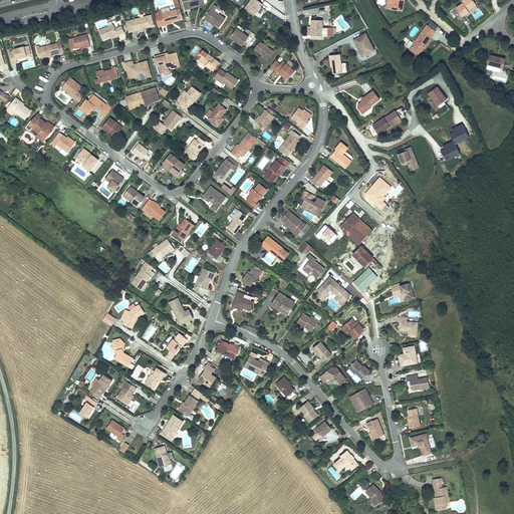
[(203,2),(202,0),(182,0),(185,10),(189,8),(188,6),(203,2)]
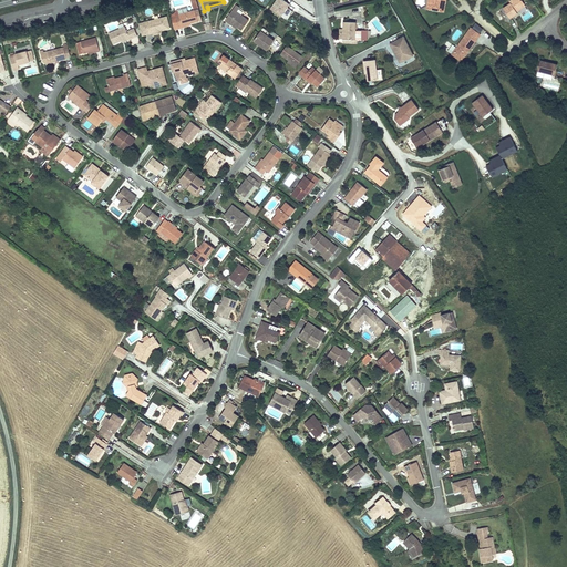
[(289,4),(282,0),(275,0),(270,8),(281,16),(289,4)]
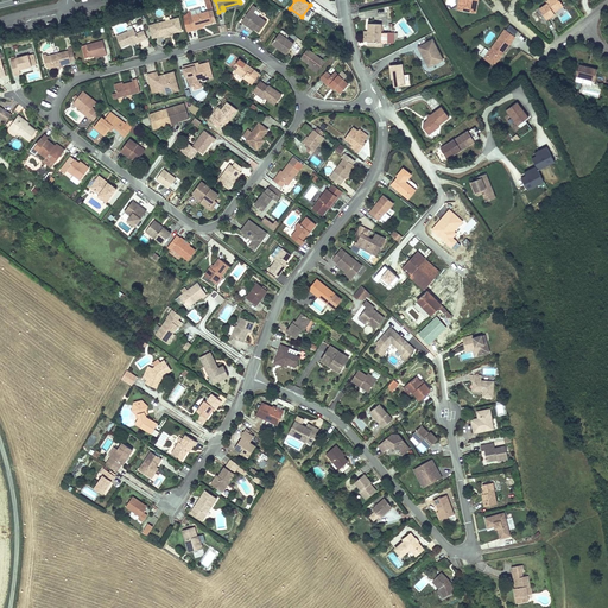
[(462,0),(461,11),(473,13),(475,0),(462,0)]
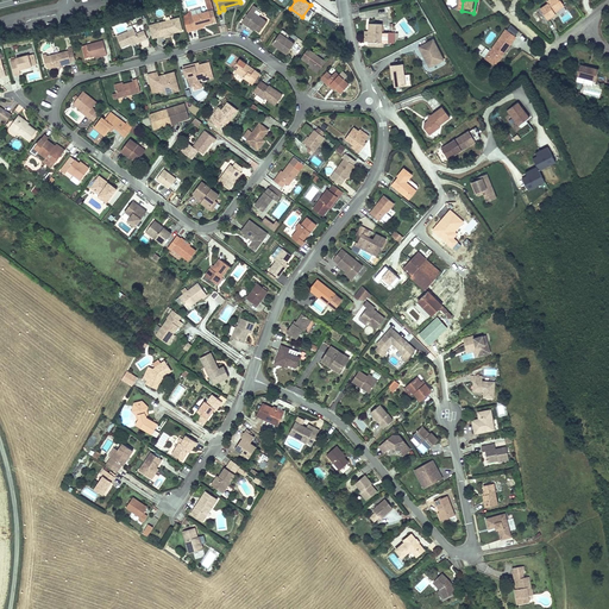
[(553,11),(563,5),(559,0),(550,0),(547,2),(548,4),(540,10),(547,20),(556,14),(554,13),(553,11)]
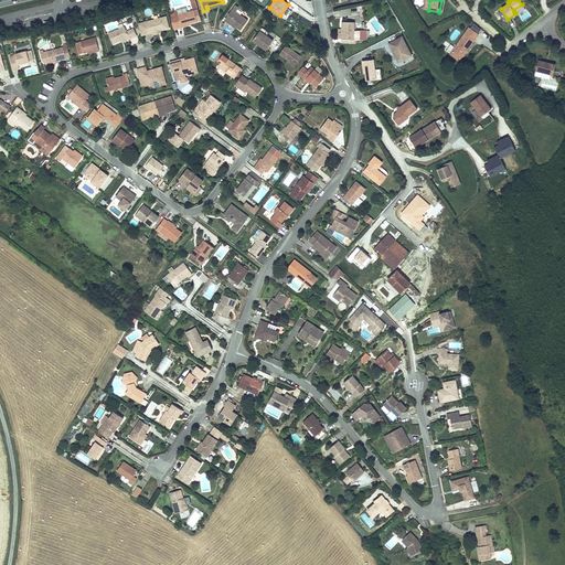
[(248,20),(242,16),(236,12),(238,8),(235,4),(224,20),(228,23),(230,22),(236,27),(241,30),(248,20)]
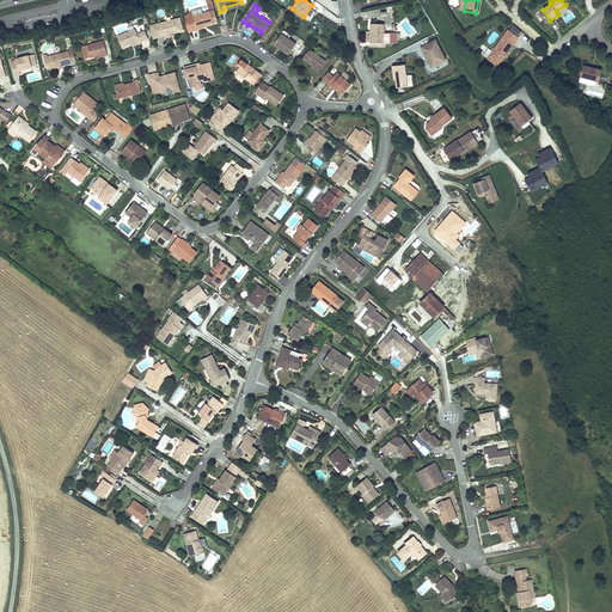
[(214,23),(210,11),(203,13),(194,16),(193,11),(191,11),(188,14),(193,31),(197,29),(197,28),(204,25),(214,23)]
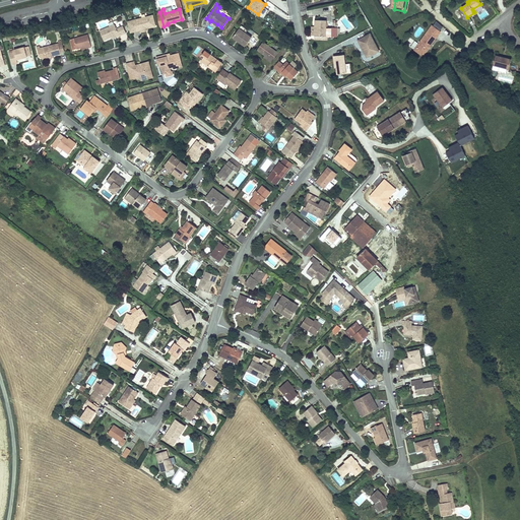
[(155,26),(152,15),(127,21),(130,33),(140,29),(140,28),(147,27),(147,28),(155,26)]
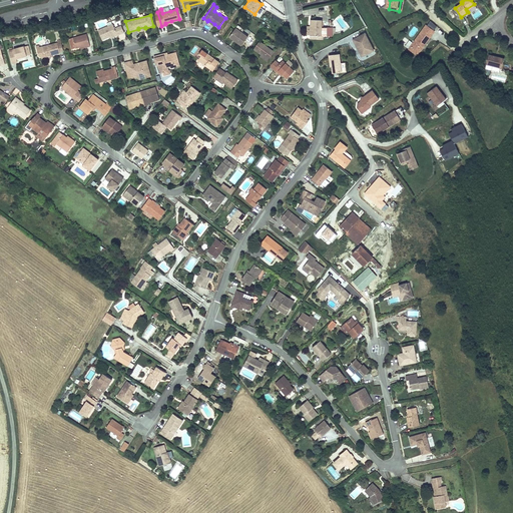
[(322,36),(322,28),(322,20),(311,20),(311,36),(322,36)]
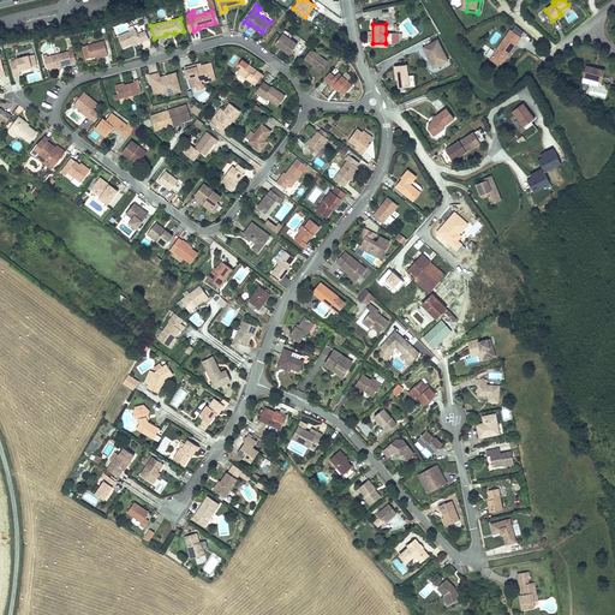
[(149,39),(145,31),(138,35),(136,29),(118,36),(123,48),(131,45),(141,41),(141,42),(149,39)]
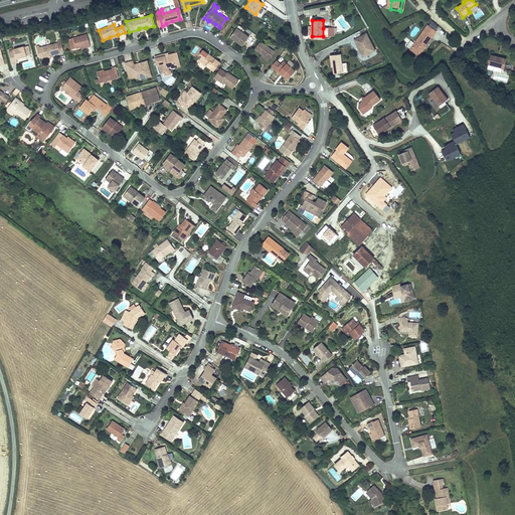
[(420,52),(436,31),(427,25),(412,46),(420,52)]
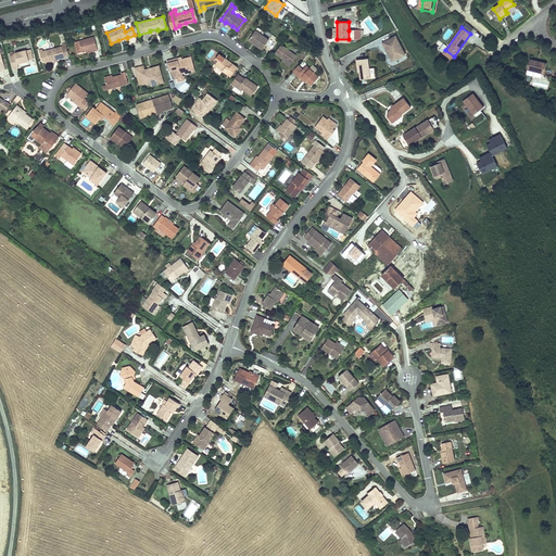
[(269,40),(263,35),(255,30),(249,40),(253,43),(254,42),(255,43),(254,45),(262,50),(269,40)]
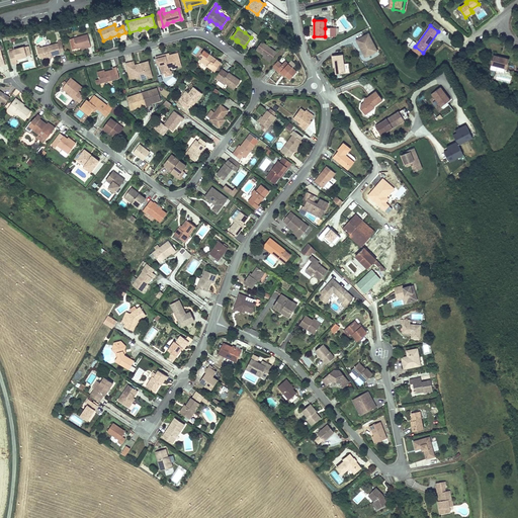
[(369,31),(355,38),(365,58),(378,51),(369,31)]
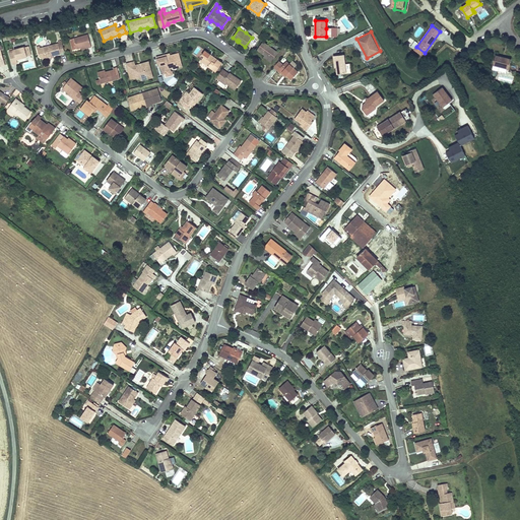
[(91,47),(88,35),(74,39),(74,38),(70,39),(73,50),(81,48),(86,46),(87,48),(91,47)]
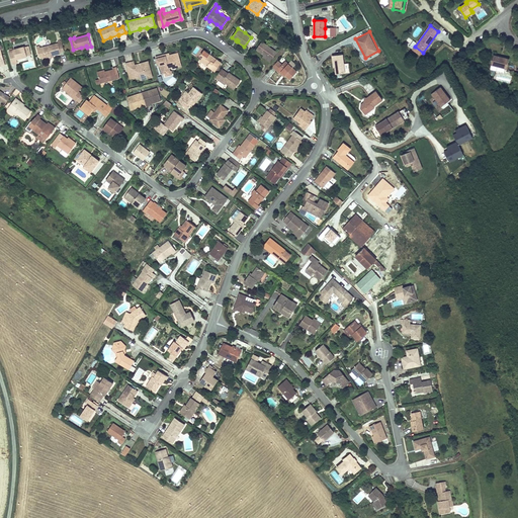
[(64,52),(61,40),(58,41),(58,44),(39,48),(39,46),(36,47),(39,57),(41,58),(46,57),(46,58),(51,57),(54,56),(61,54),(61,53),(64,52)]
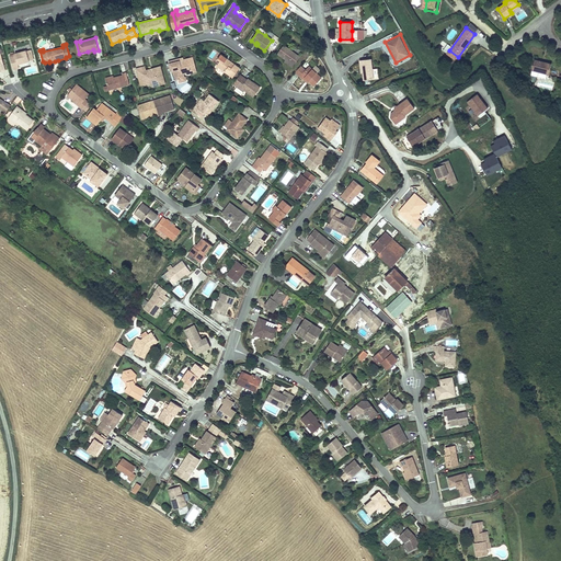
[(300,57),(284,45),(277,54),(286,60),(294,66),(300,57)]
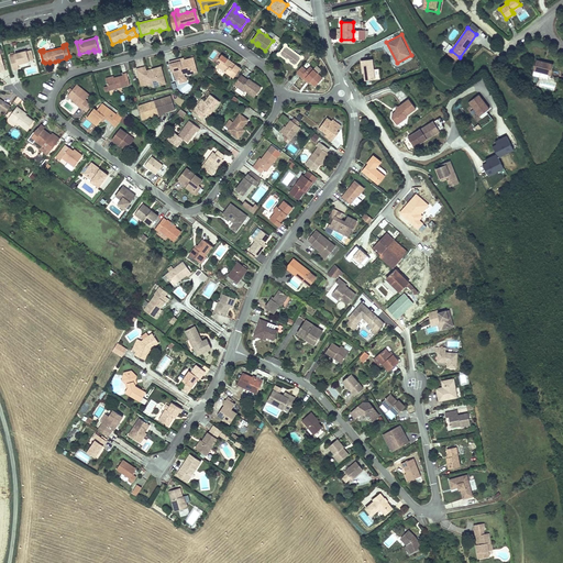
[(30,62),(28,56),(32,55),(31,50),(9,55),(13,69),(19,68),(18,64),(30,62)]
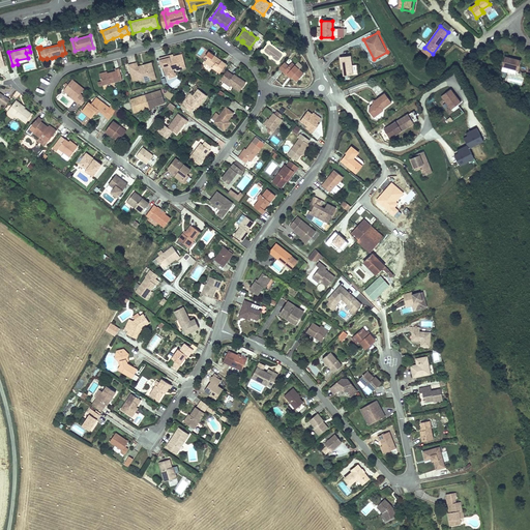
[(433,54),(424,48),(422,51),(431,57),(433,54)]
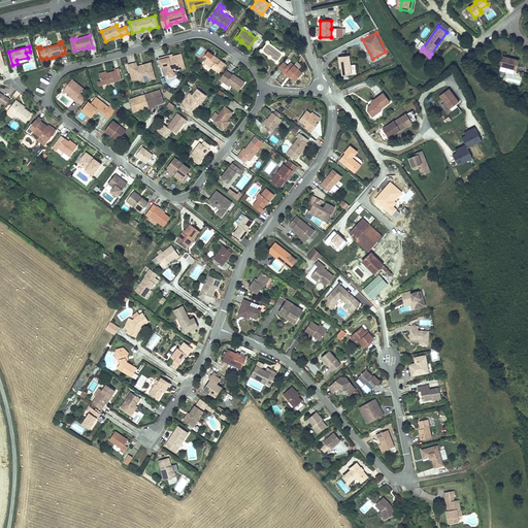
[(226,64),(221,60),(221,61),(218,59),(219,58),(208,51),(204,56),(207,58),(204,62),(219,73),(226,64)]
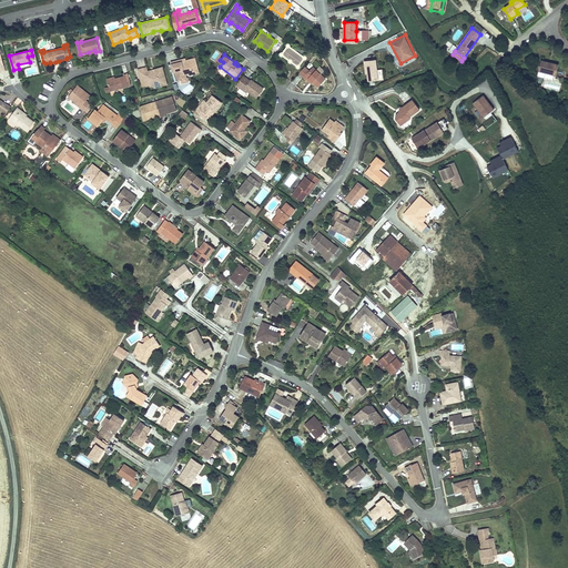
[(185,73),(186,73),(189,73),(193,72),(194,73),(199,72),(194,58),(185,61),(184,61),(184,62),(182,62),(181,62),(172,64),(173,72),(175,71),(179,81),(180,80),(182,80),(182,78),(185,77),(185,75),(185,74),(185,73)]
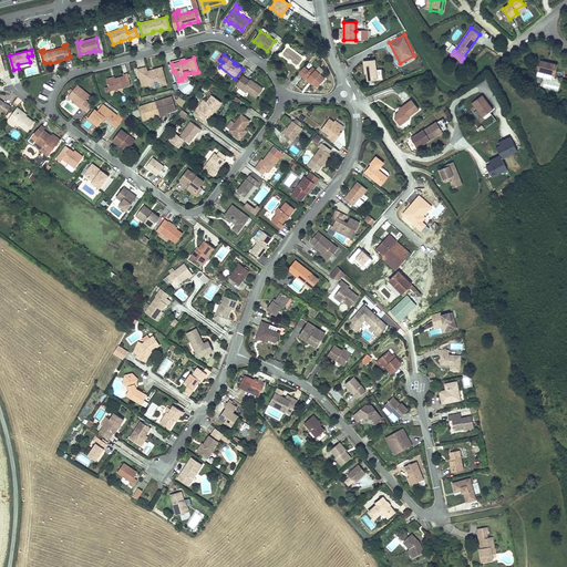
[(382,68),(377,69),(375,59),(363,60),(364,71),(366,71),(367,73),(367,81),(383,79),(382,68)]
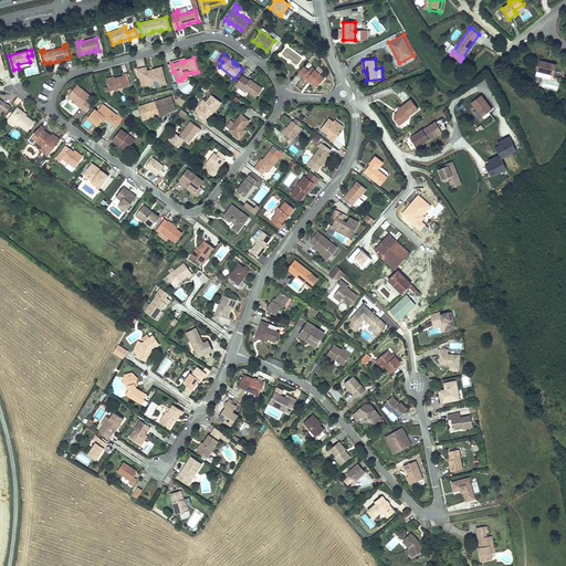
[(554,75),(556,64),(540,60),(536,71),(554,75)]
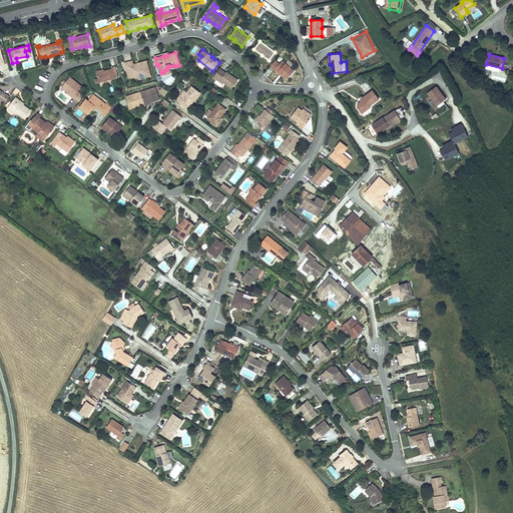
[(150,76),(146,61),(139,63),(140,64),(138,64),(138,63),(133,64),(132,60),(124,63),(127,74),(134,73),(135,76),(140,75),(142,76),(143,78),(150,76)]
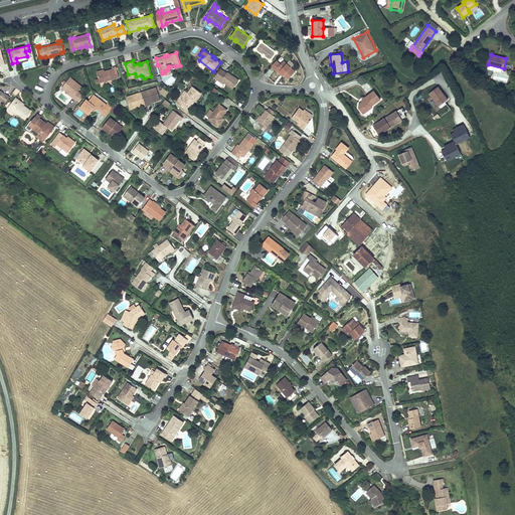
[(296,71),(284,60),(281,64),(277,60),(271,66),(279,72),(280,71),(284,74),(289,79),(296,71)]
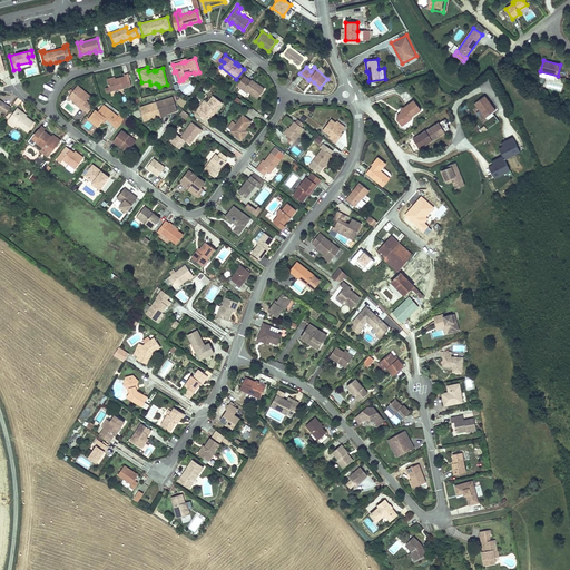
[(131,86),(129,74),(124,75),(125,77),(116,79),(108,81),(109,88),(110,91),(131,86)]
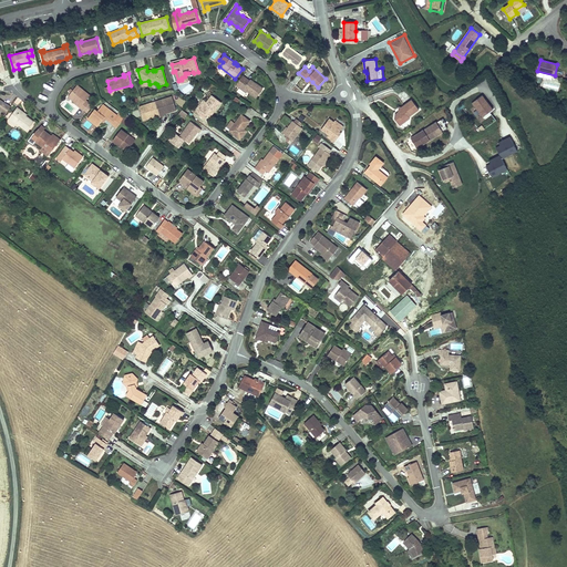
[(264,89),(250,80),(249,81),(243,75),(236,85),(243,90),(244,89),(247,92),(256,98),(264,89)]
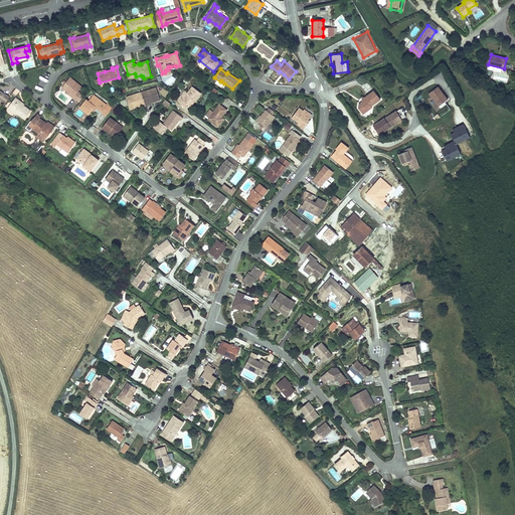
[(171,75),(165,81),(168,86),(175,79),(171,75)]
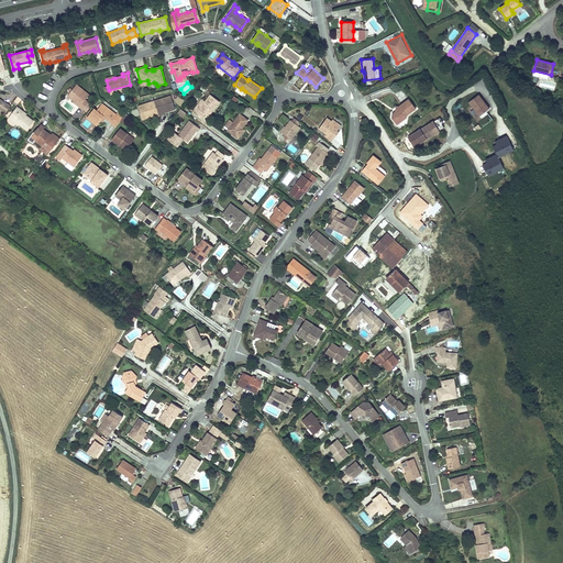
[(86,99),(89,95),(77,85),(73,89),(70,88),(68,91),(70,92),(69,94),(73,96),(70,98),(75,101),(80,106),(79,107),(84,110),(84,109),(89,102),(86,99)]
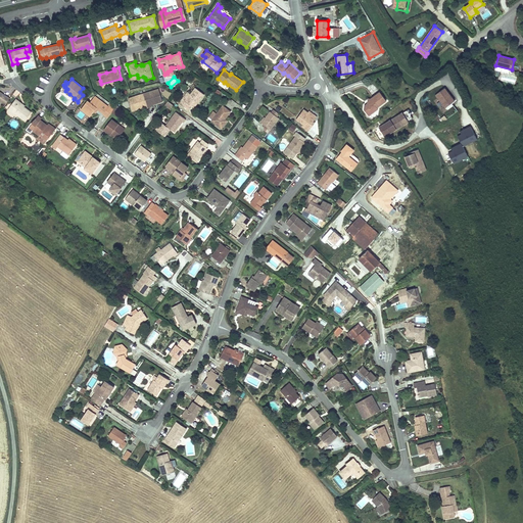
[(194,108),(204,94),(195,88),(191,94),(185,101),(182,99),(179,103),(188,110),(191,106),(194,108)]
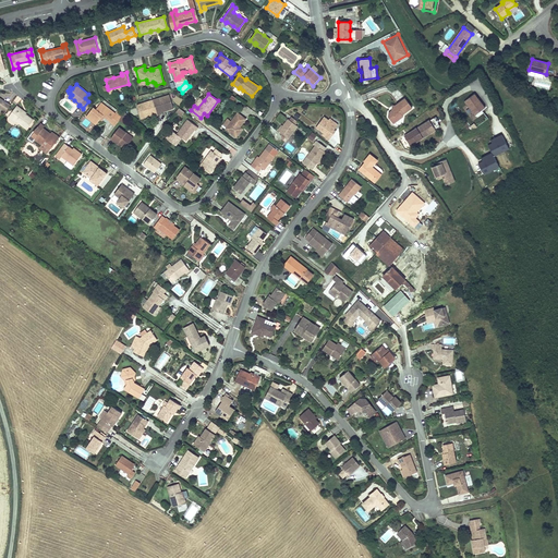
[(485,108),(475,94),(464,101),(474,116),(485,108)]
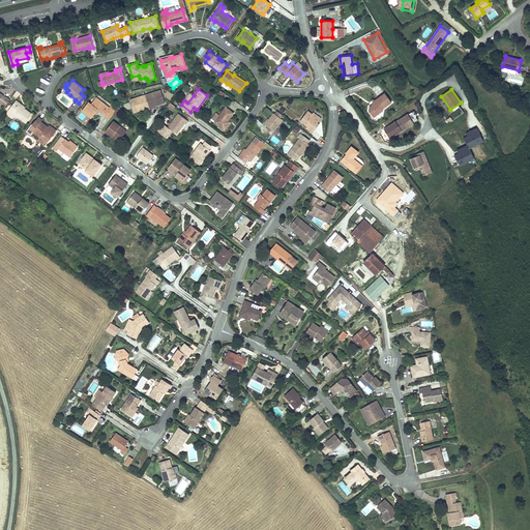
[(165,102),(160,90),(130,99),(134,112),(140,111),(139,109),(145,108),(145,109),(146,111),(154,108),(153,107),(153,105),(158,102),(159,105),(165,102)]
